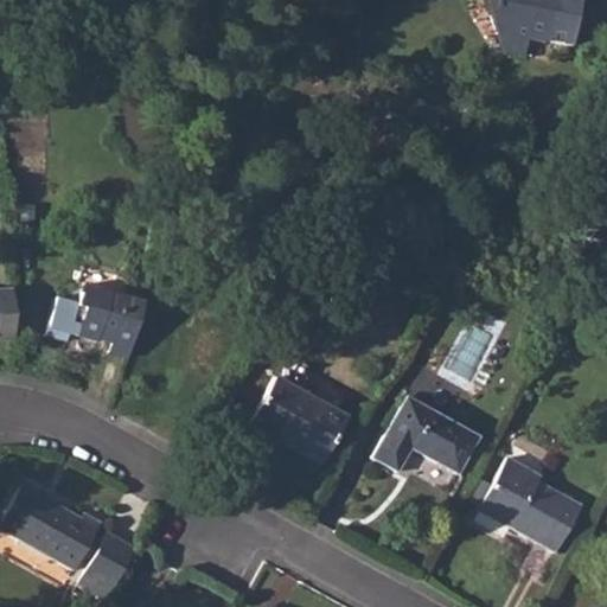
[(548,39),(574,43),(581,0),(484,0),(506,57),(523,59),(526,38),(548,42),(548,39)]
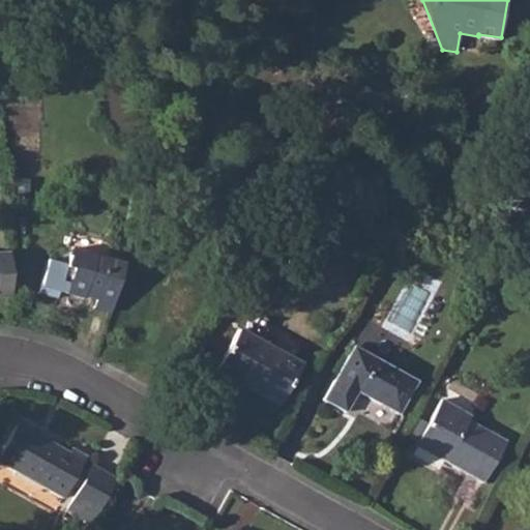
[(115,307),(129,257),(113,252),(111,258),(72,246),(67,265),(52,261),(42,289),(82,300),(83,295),(95,299),(94,302),(115,307)]
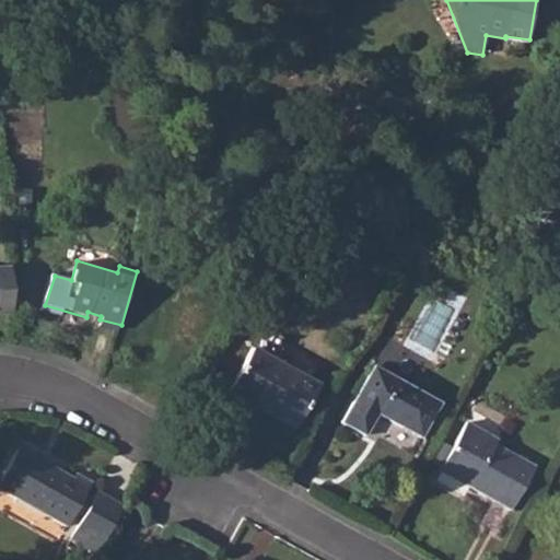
[(0,318),(15,318),(14,271),(0,271),(0,318)]
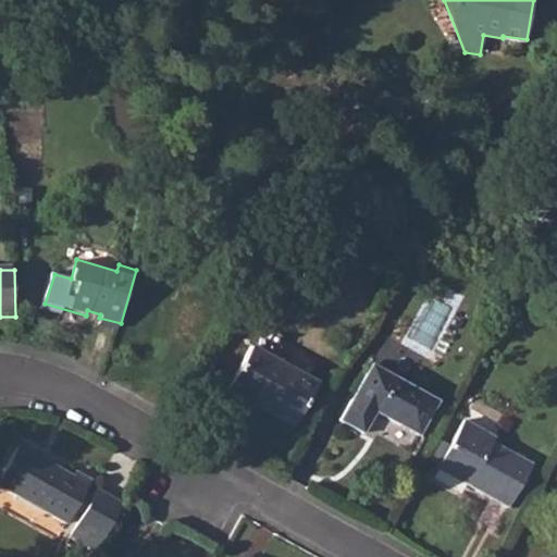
[(323,385),(257,347),(233,388),(299,426),(323,385)]
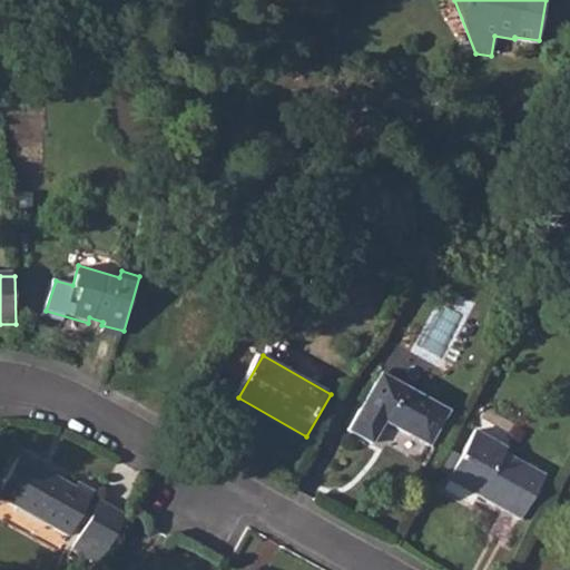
[(450,410),(382,372),(350,429),(374,442),(386,421),(430,444),(450,410)]
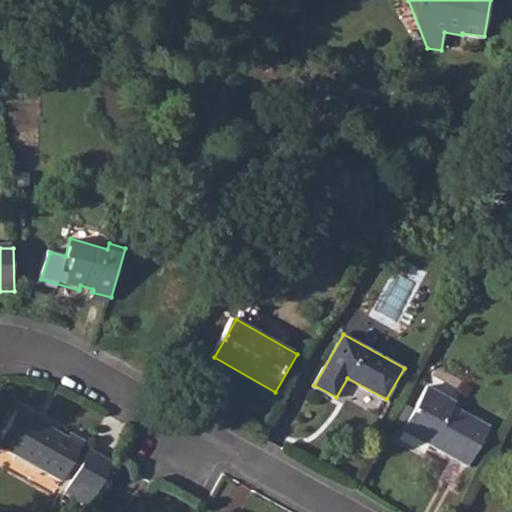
[(432,445),(469,466),(491,426),(455,406),(457,402),(428,386),(415,410),(406,425),(434,441),(432,445)]
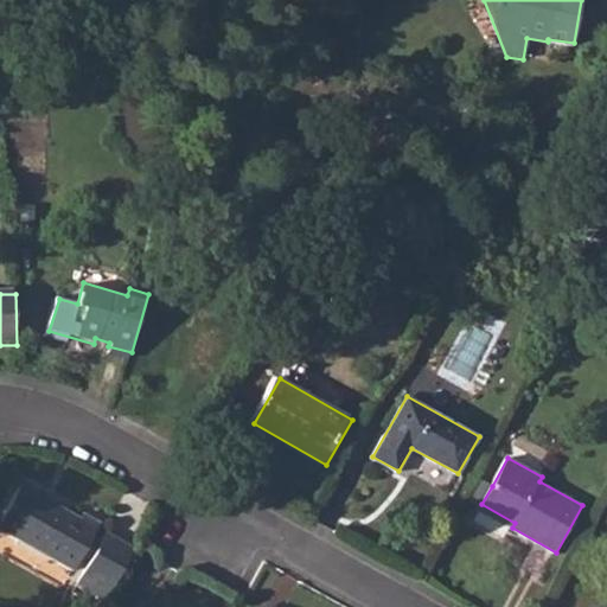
[(512,528),(515,523),(481,504),(492,486),(479,479),(468,499),(480,506),(479,509),(512,528)]
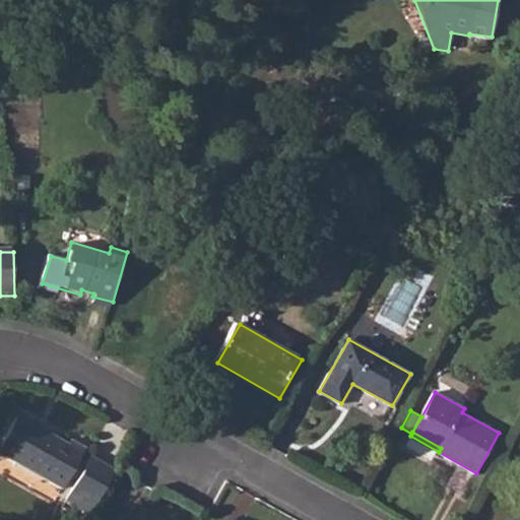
[(64,503),(91,518),(118,470),(91,455),(88,458),(15,414),(0,439),(0,457),(68,496),(64,503)]
